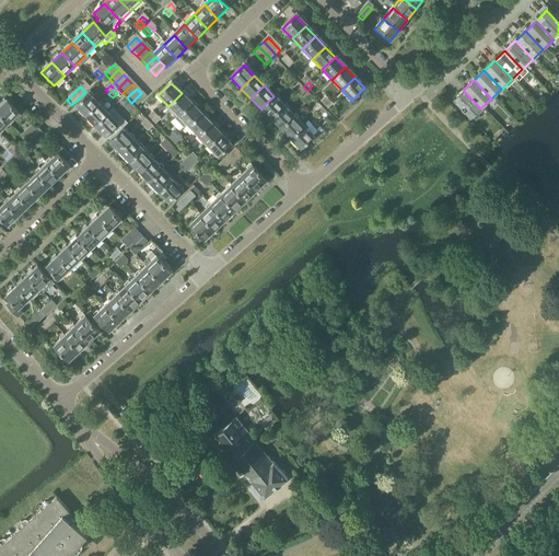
[(480,108),(463,90),(452,101),(469,118),(480,108)]
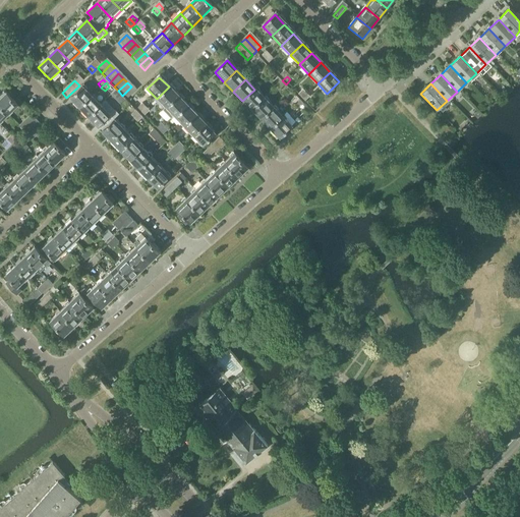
[(135,92),(131,87),(122,96),(127,100),(135,92)]
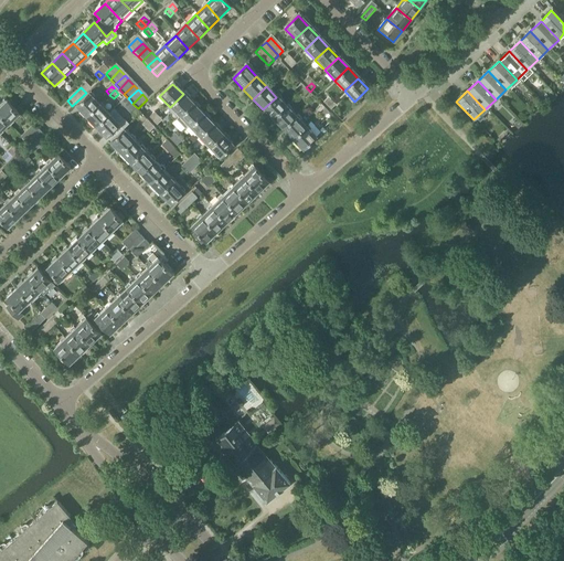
[(183,94),(170,107),(179,117),(192,105),(183,94)]
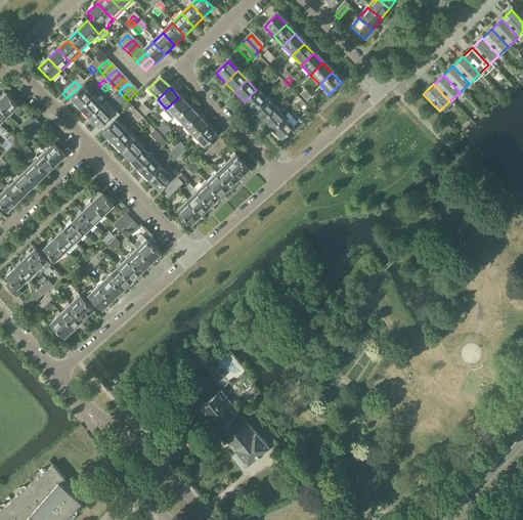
[(78,110),(91,97),(82,88),(69,100),(78,110)]
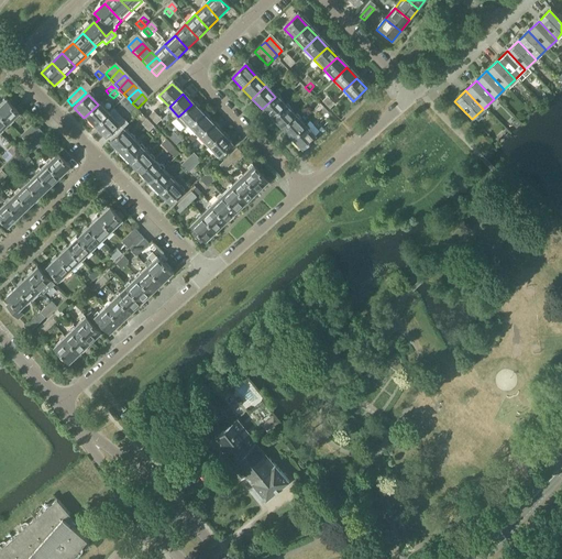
[(285,107),(275,97),(262,109),(272,120),(285,107)]
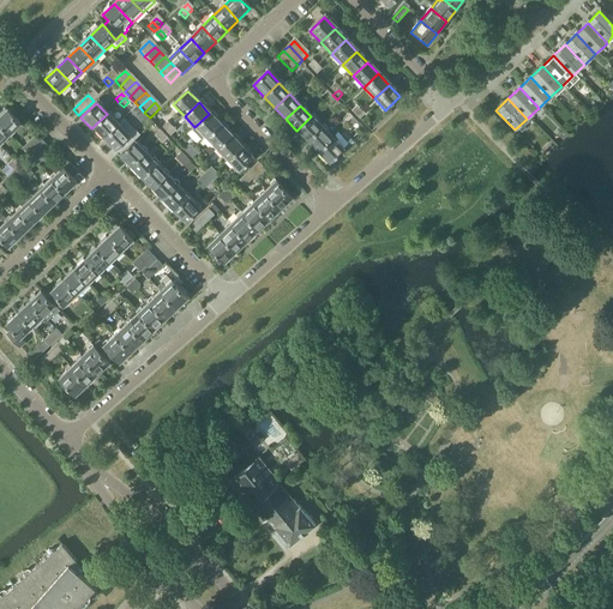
[(354,118),(360,113),(356,108),(350,114),(354,118)]
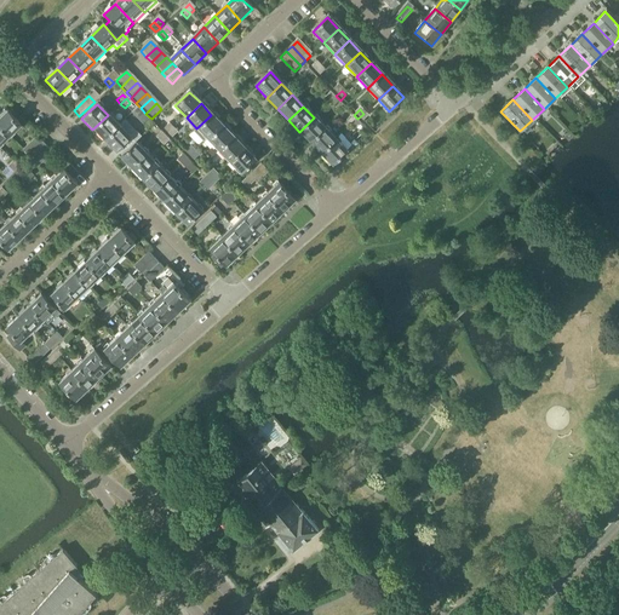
[(143,115),(137,110),(131,116),(137,121),(143,115)]
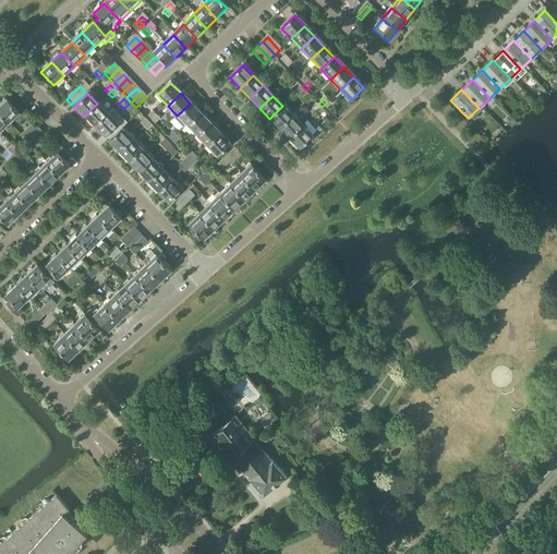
[(5,101),(0,106),(0,117),(8,124),(17,115),(5,101)]
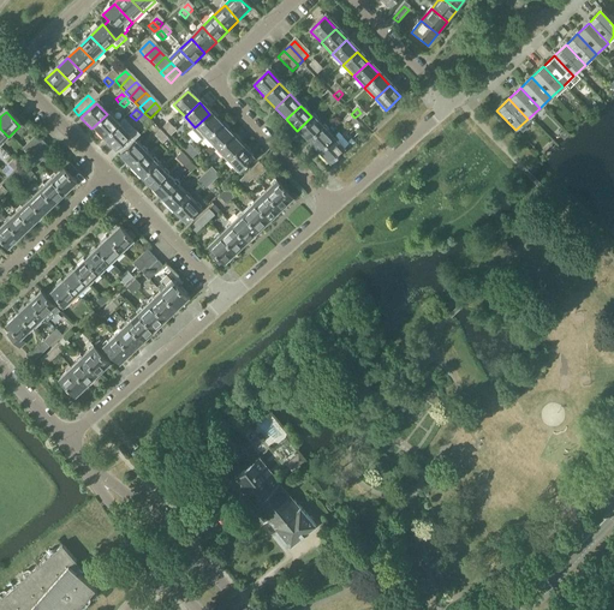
[(364,117),(361,113),(355,118),(359,123),(364,117)]
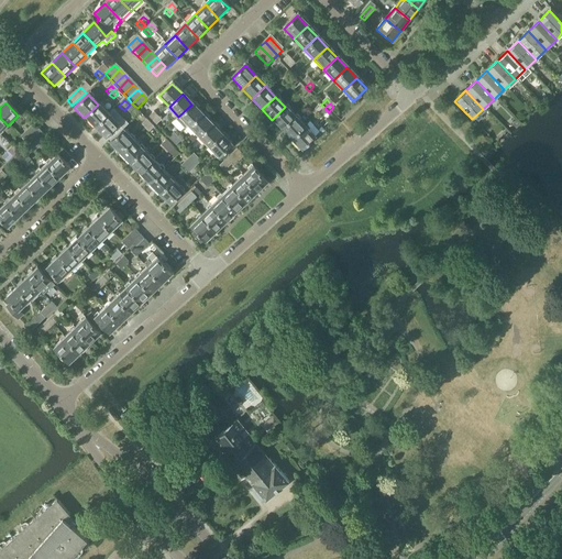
[(108,114),(98,105),(84,118),(94,128),(108,114)]
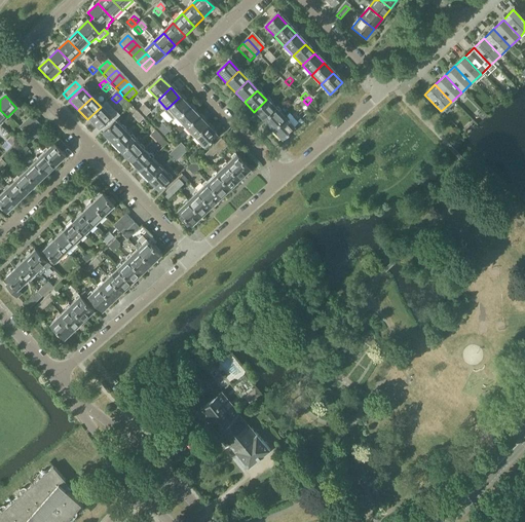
[(179,98),(166,109),(167,109),(163,113),(173,122),(177,119),(189,107),(179,98)]
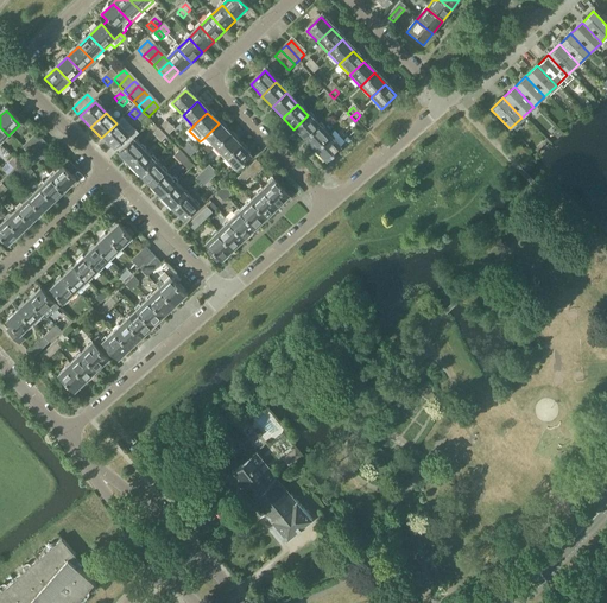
[(318,127),(308,115),(293,129),(304,140),(318,127)]
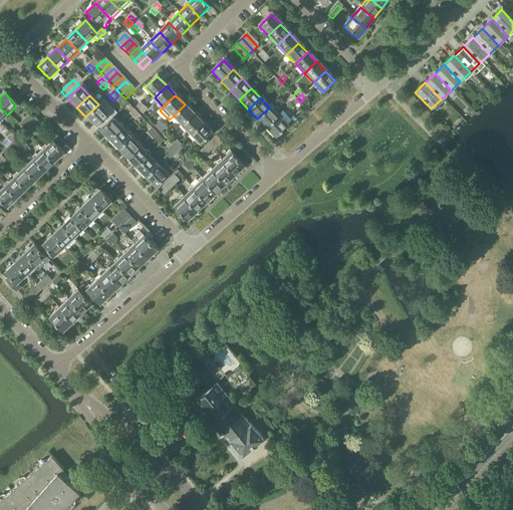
[(290,105),(294,101),(291,97),(286,102),(290,105)]
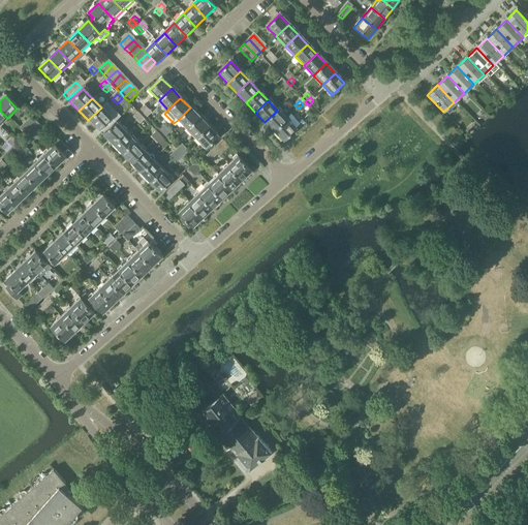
[(307,107),(303,104),(299,109),(302,113),(307,107)]
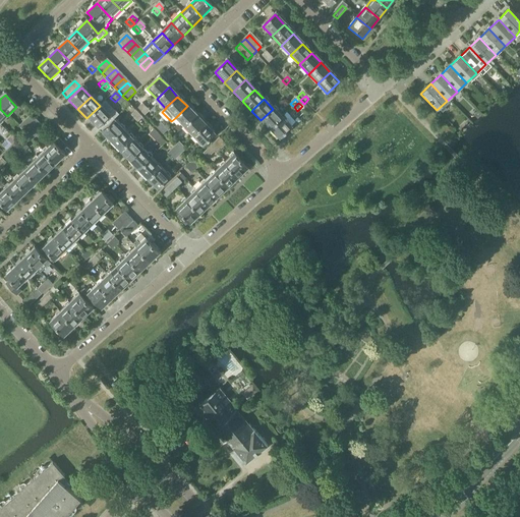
[(109,116),(100,106),(87,118),(97,128),(98,128),(102,132),(113,121),(109,117),(109,116)]
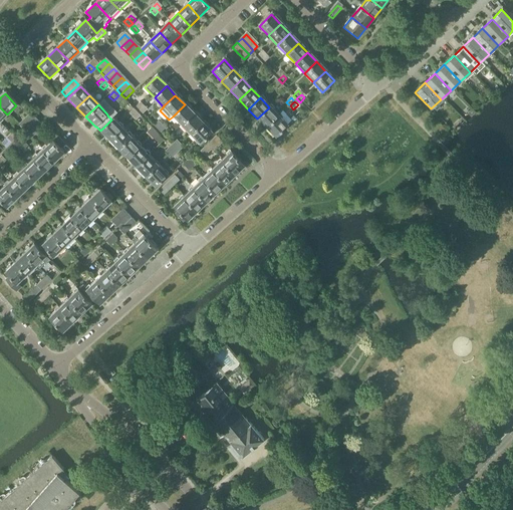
[(193,114),(185,104),(173,116),(181,125),(193,114)]
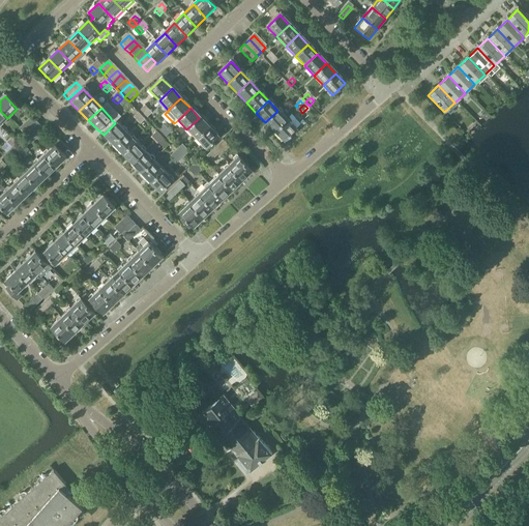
[(287,120),(277,111),(265,122),(274,132),(287,120)]
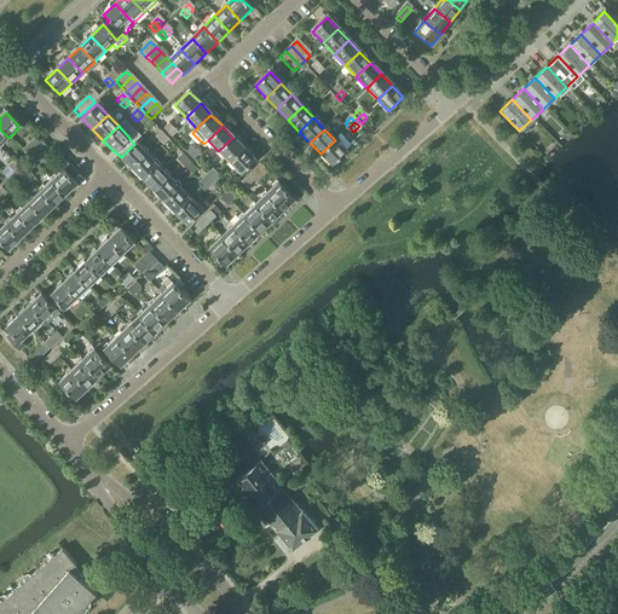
[(172,131),(167,135),(171,140),(177,134),(172,131)]
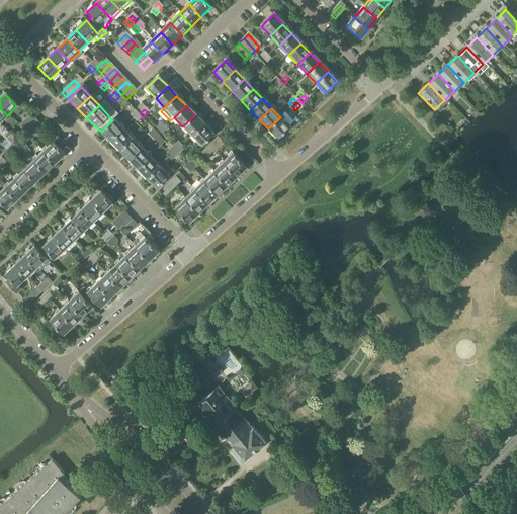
[(133,120),(138,115),(134,112),(128,116),(133,120)]
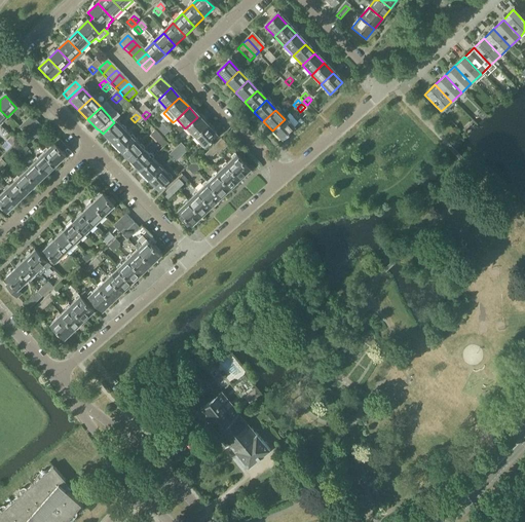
[(285,119),(272,131),(282,141),(294,129),(298,125),(288,116),(285,119)]
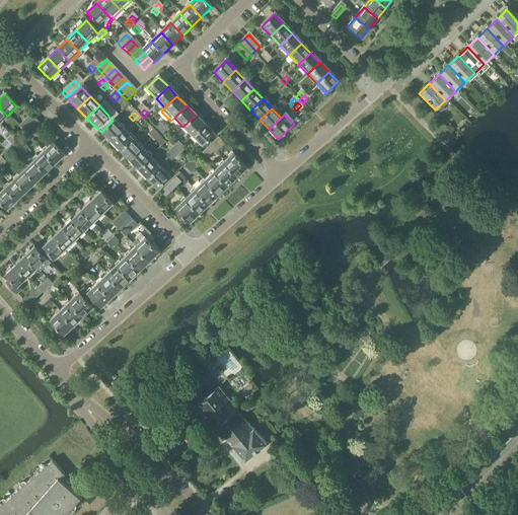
[(141,120),(138,116),(133,121),(136,124),(141,120)]
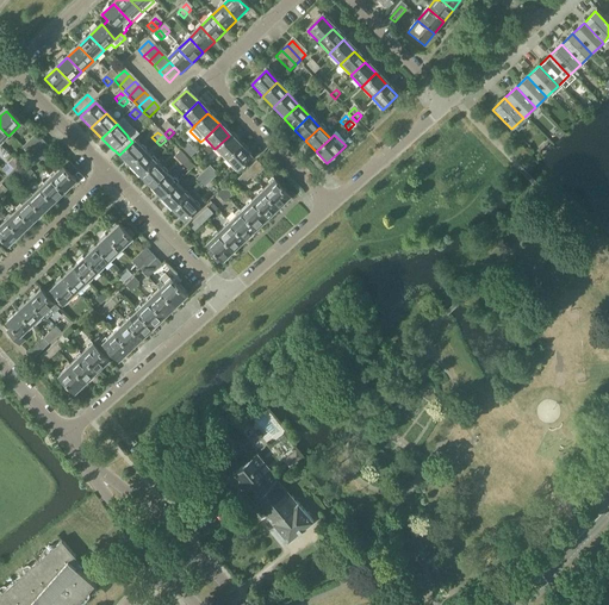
[(229,136),(215,149),(225,160),(240,147),(229,136)]
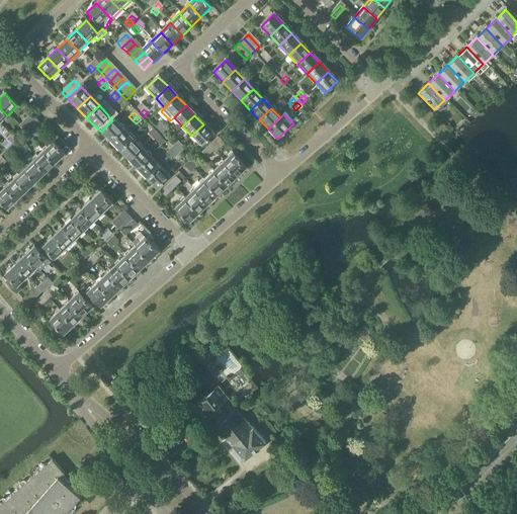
[(26,129),(34,120),(29,116),(18,127),(24,135),(28,132),(26,129)]
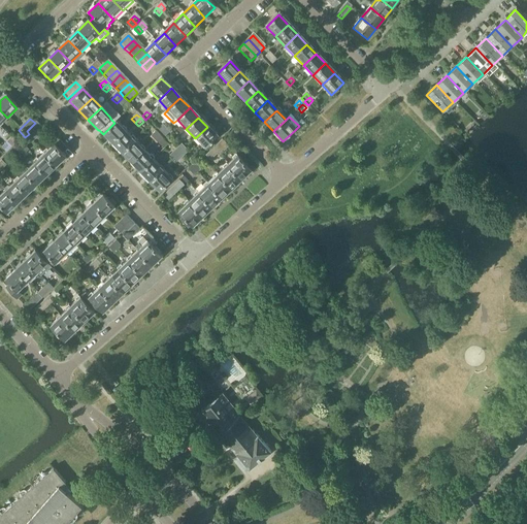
[(39,128),(35,123),(27,131),(29,134),(31,136),(39,128)]
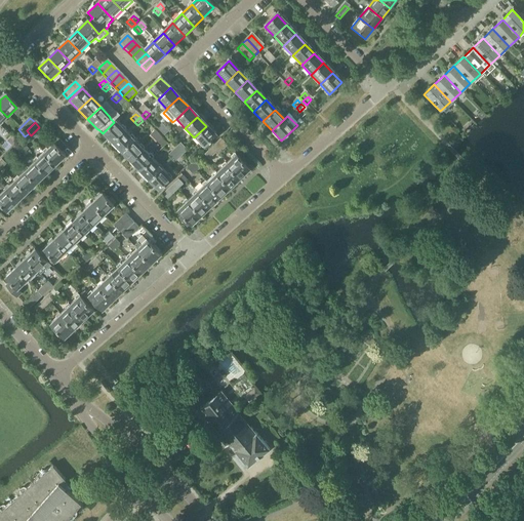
[(114,122),(103,133),(102,134),(111,144),(123,131),(114,122)]
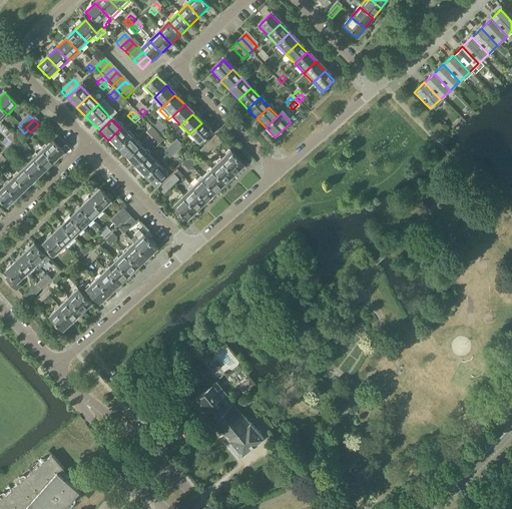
[(156,131),(160,126),(157,123),(152,127),(156,131)]
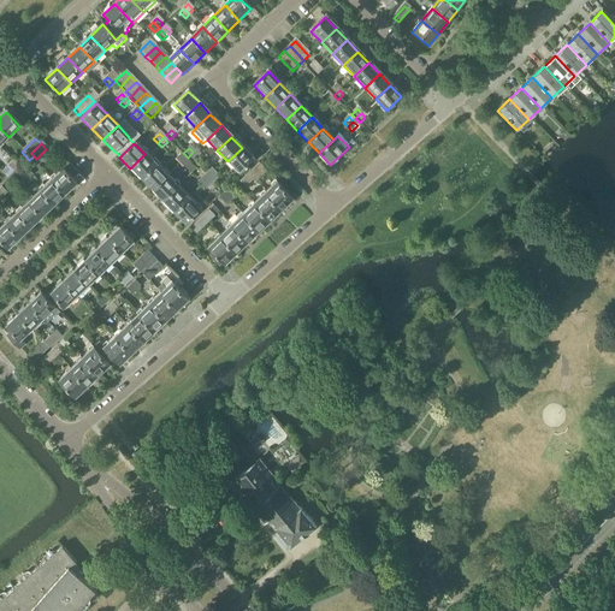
[(253,160),(242,148),(228,161),(238,173),(253,160)]
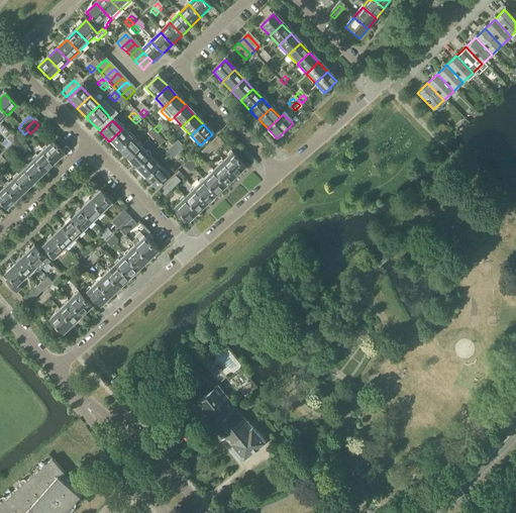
[(28,131),(24,134),(31,140),(42,129),(38,125),(30,133),(28,131)]
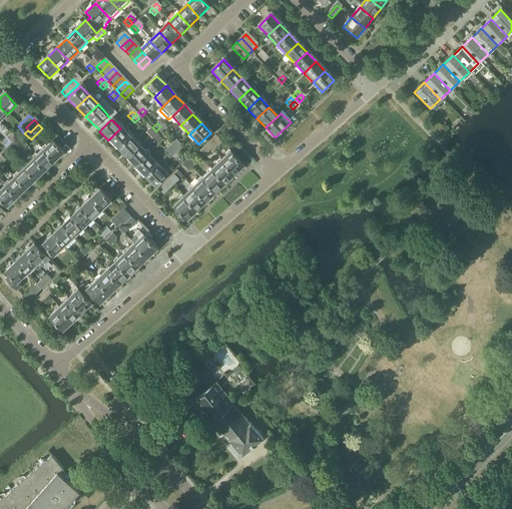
[(129,138),(120,128),(108,140),(117,149),(129,138)]
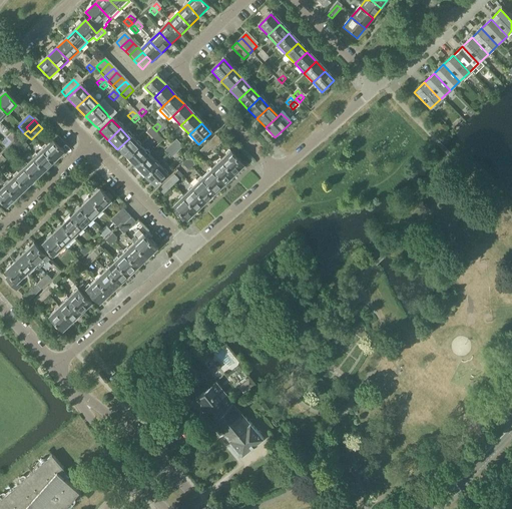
[(202,149),(207,154),(209,151),(211,153),(221,144),(214,137),(202,149)]
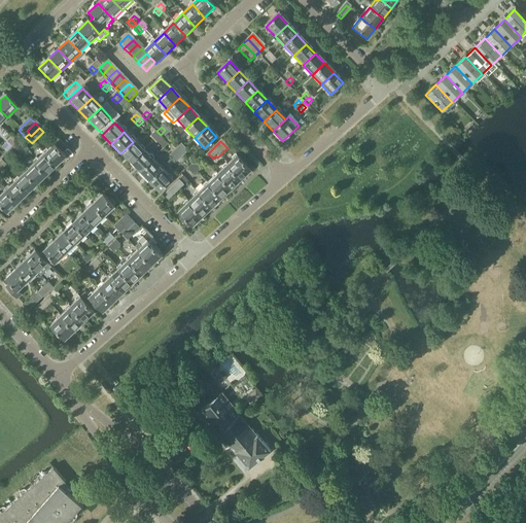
[(143,151),(133,142),(120,153),(130,164),(143,151)]
